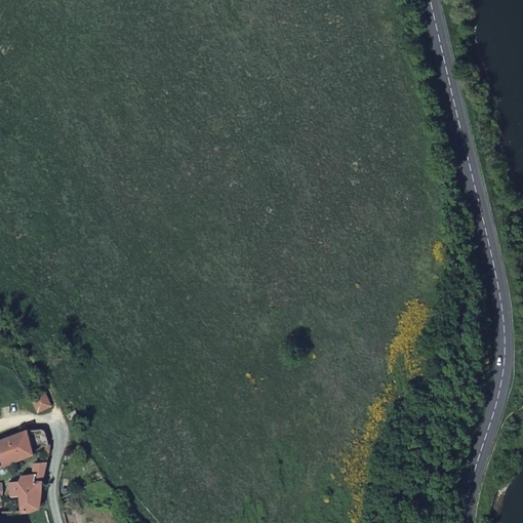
[(29,397),(37,412),(52,406),(45,390),(29,397)]
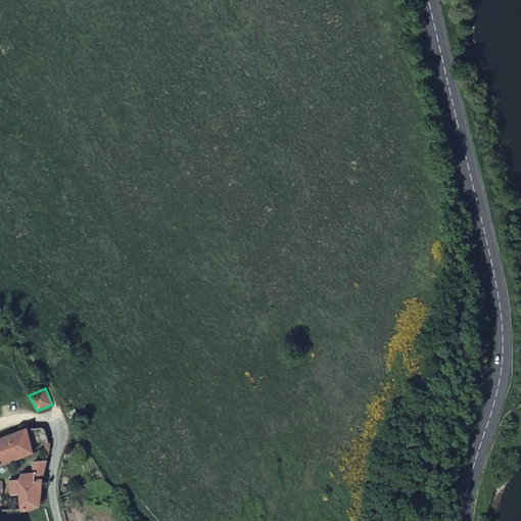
[(0,466),(28,456),(33,453),(27,428),(0,436),(0,466)]
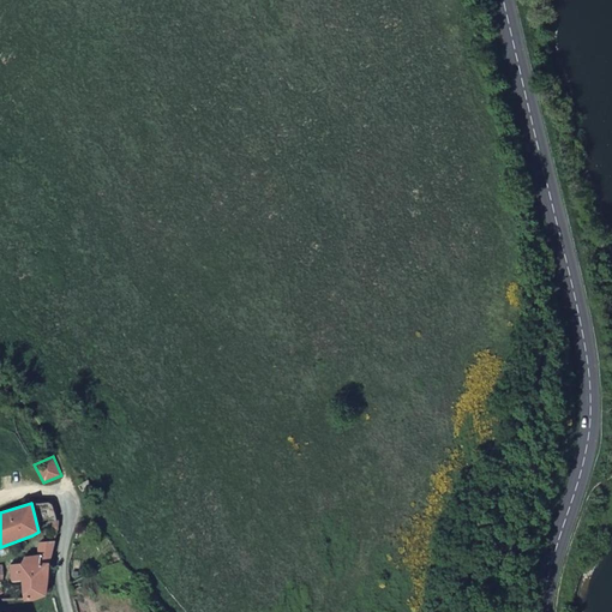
[(31,503),(39,532),(55,523),(52,507),(46,503),(31,503)]
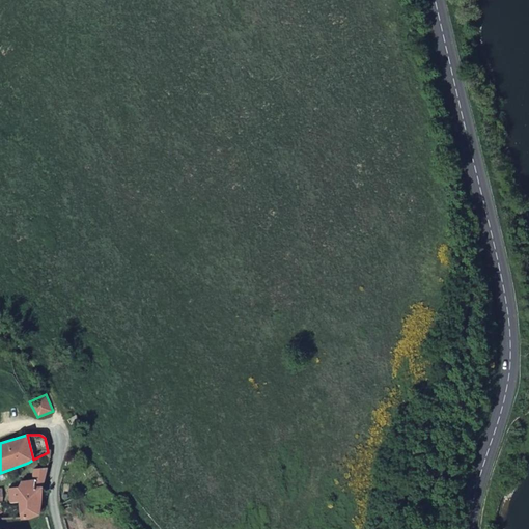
[(7,489),(9,519),(37,517),(46,469),(33,469),(31,471),(32,480),(26,480),(26,486),(20,486),(7,489)]
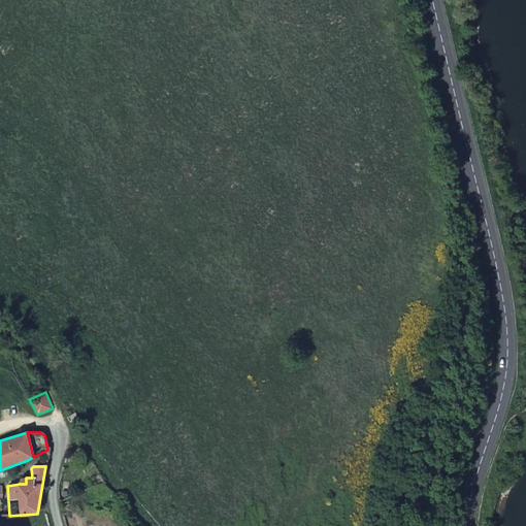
[(0,516),(9,516),(7,486),(0,487),(0,516)]
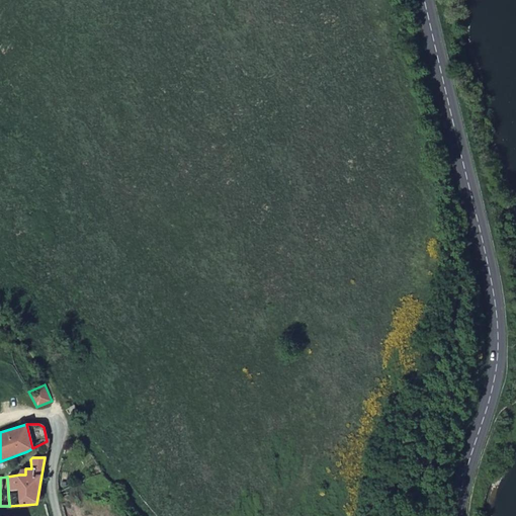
All buildings are outlined.
